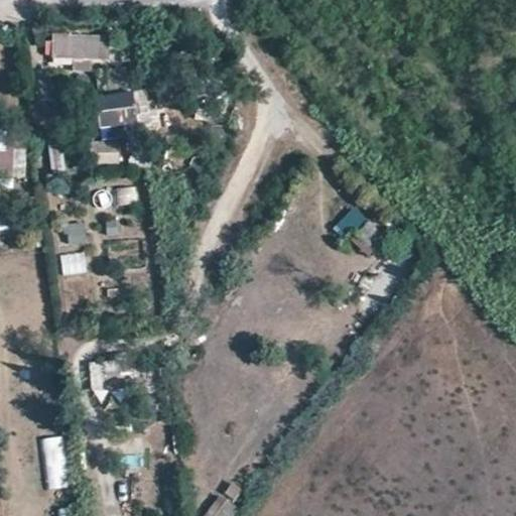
[(105,52),(106,31),(48,29),(48,50),(105,52)]
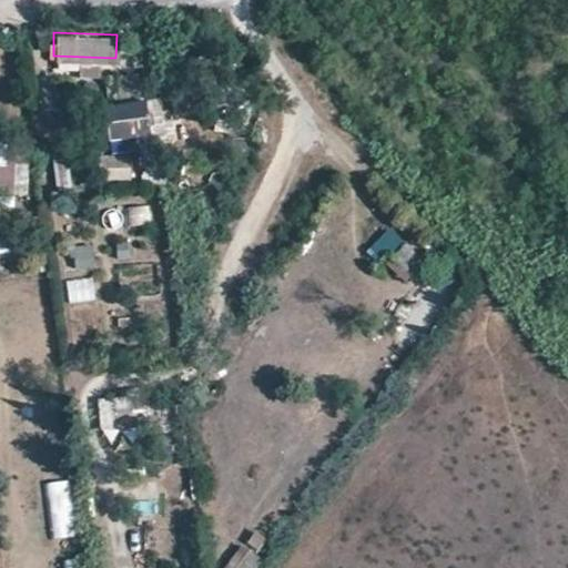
[(111,127),(141,123),(138,77),(115,79),(119,108),(109,109),(111,127)]
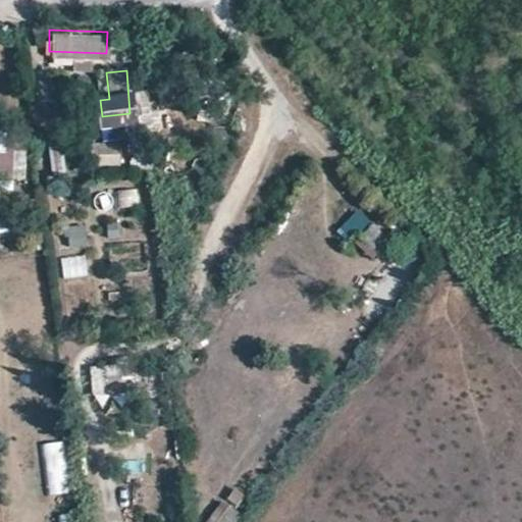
[(0,178),(27,179),(27,125),(0,125),(0,178)]
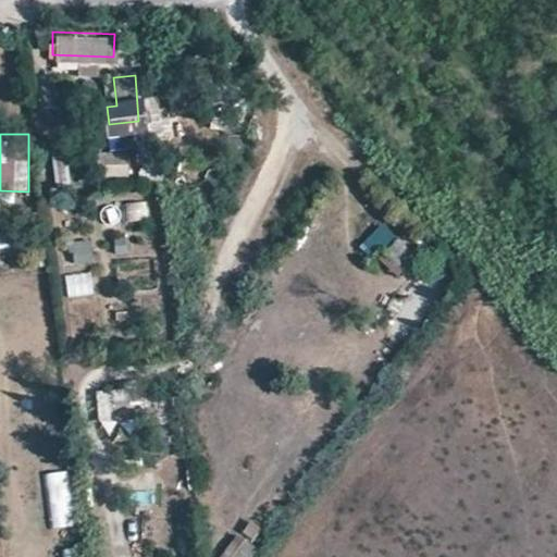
[(56,185),(71,183),(67,152),(52,153),(56,185)]
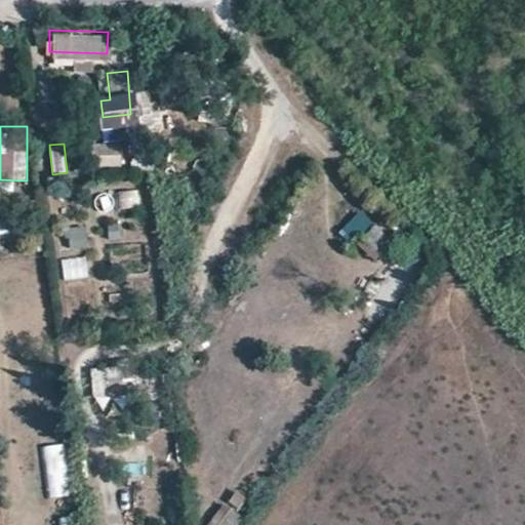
[(124,144),(92,145),(93,168),(126,166),(124,144)]
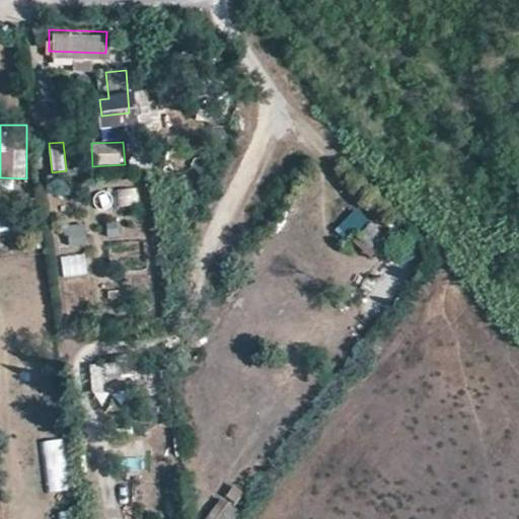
[(137,189),(117,190),(118,208),(138,207),(137,189)]
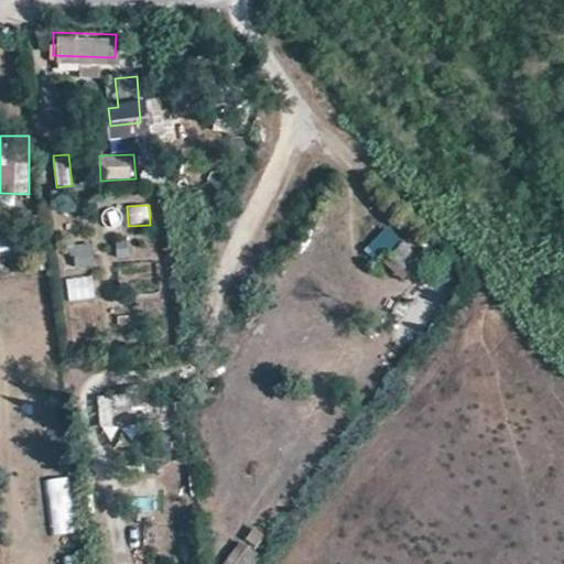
[(383,262),(402,242),(387,227),(368,247),(383,262)]
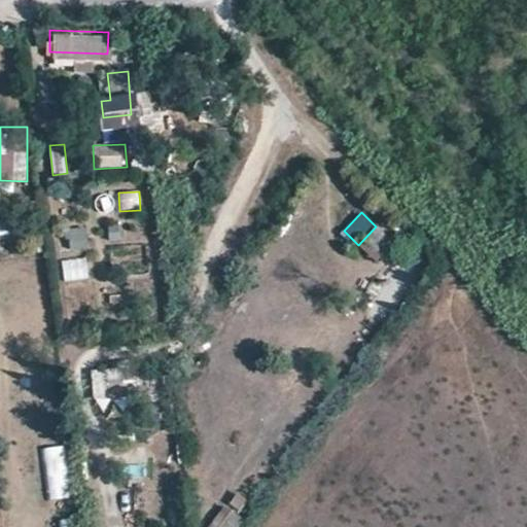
[(67,248),(99,250),(100,229),(68,227),(67,248)]
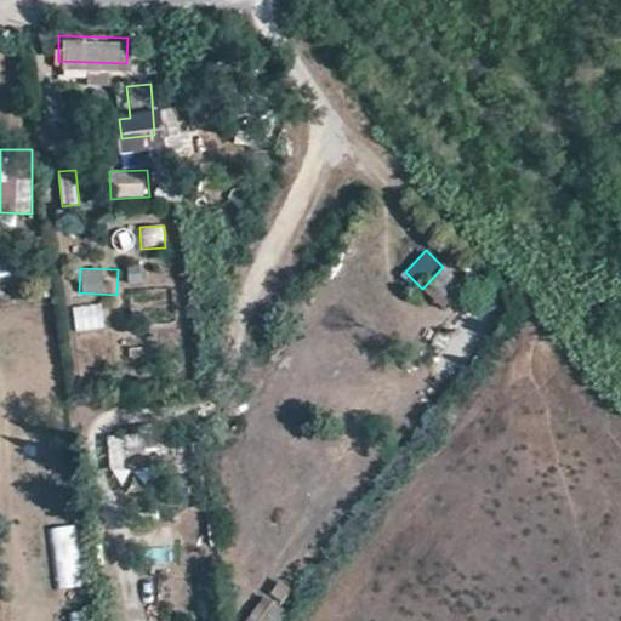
[(77,334),(101,329),(96,305),(72,309),(77,334)]
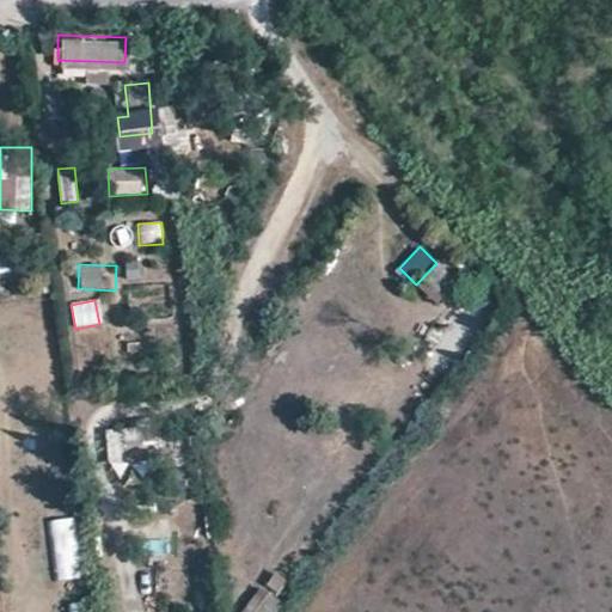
[(108,429),(106,464),(144,465),(144,430),(108,429)]
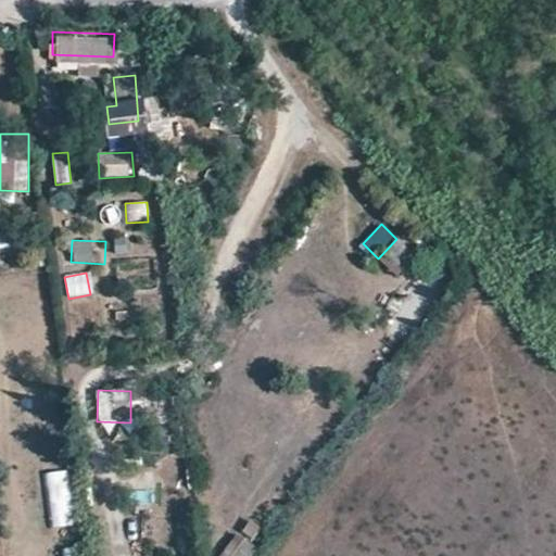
[(222,555),(234,555),(245,542),(237,536),(222,555)]
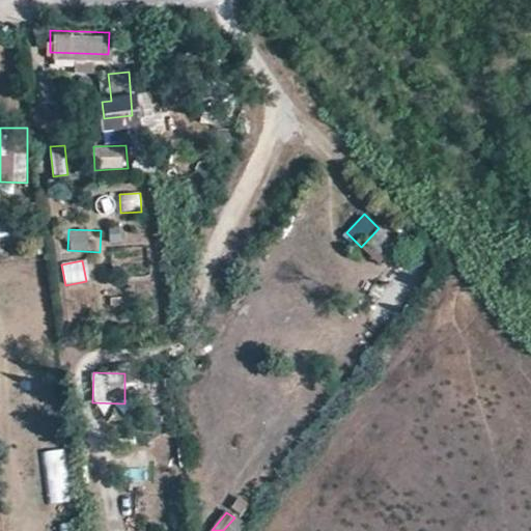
[(238,530),(244,523),(234,518),(223,530),(238,530)]
